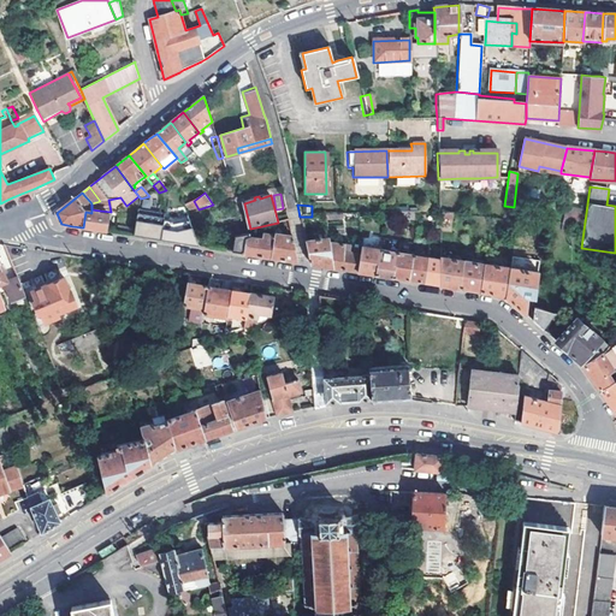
[(100,214),(100,211),(92,209),(92,213),(86,212),(83,227),(94,230),(106,231),(108,215),(100,214)]
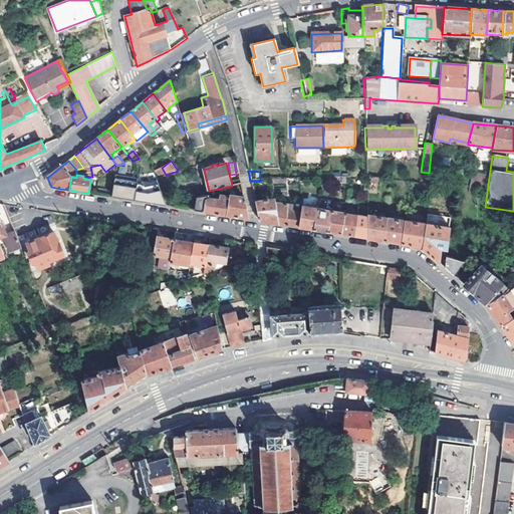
[(115,177),(113,186),(137,189),(138,184),(135,184),(136,181),(115,177)]
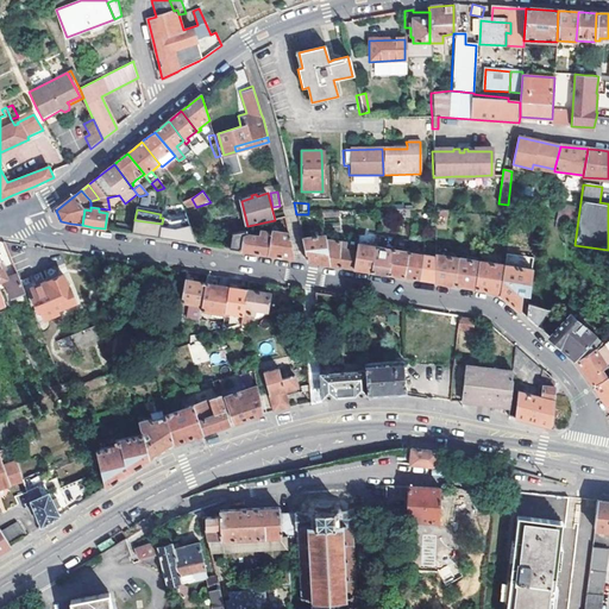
[(412,223),(413,211),(396,212),(395,218),(395,221),(412,223)]
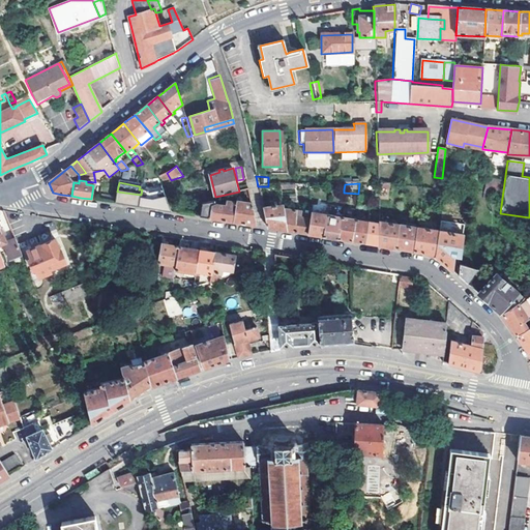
[(144,189),(142,189),(141,195),(141,197),(152,198),(165,194),(162,184),(151,187),(145,187),(144,189)]
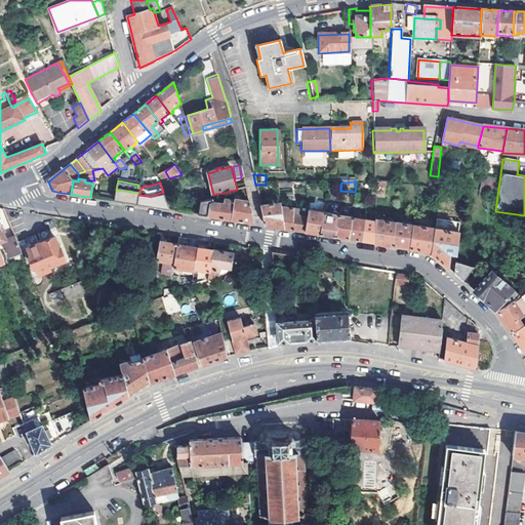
[(116,190),(115,201),(137,204),(139,195),(139,193),(116,190)]
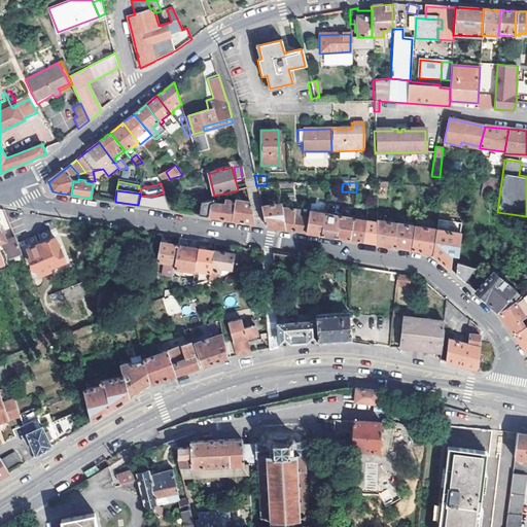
[(151,197),(140,196),(138,205),(170,210),(164,192),(151,197)]
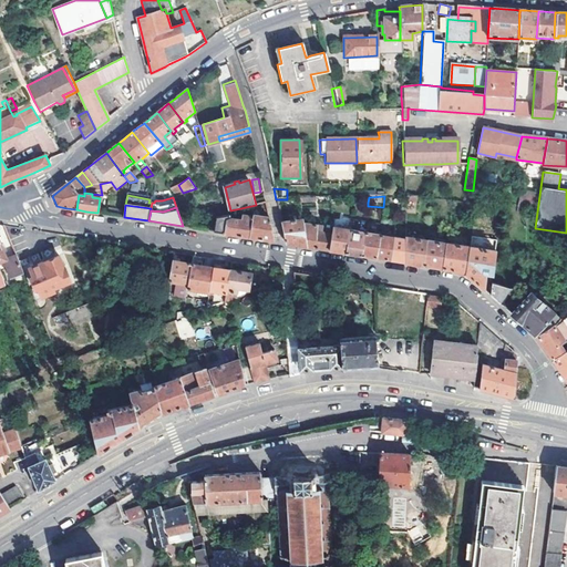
[(183,223),(191,220),(187,210),(181,212),(183,223)]
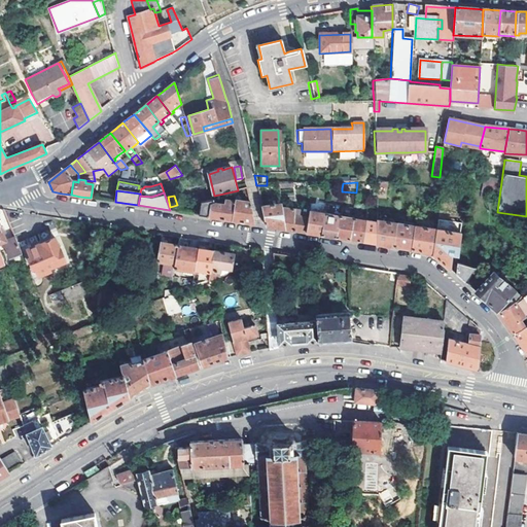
[(236,202),(232,220),(236,221),(253,223),(255,221),(250,201),(240,200),(240,197),(237,197),(236,202)]
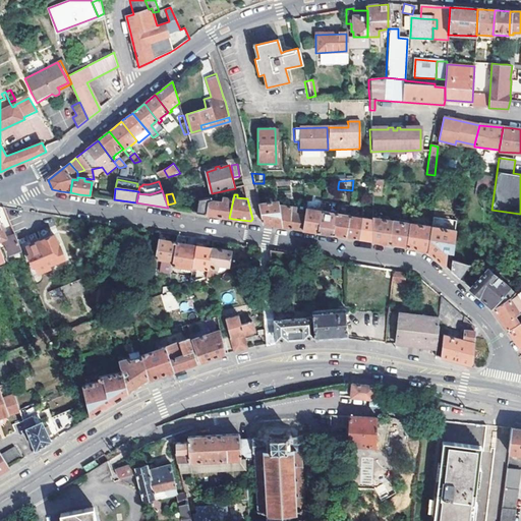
[(199,200),(196,213),(209,215),(229,218),(233,199),(223,197),(223,203),(215,200),(212,203),(212,197),(199,200)]
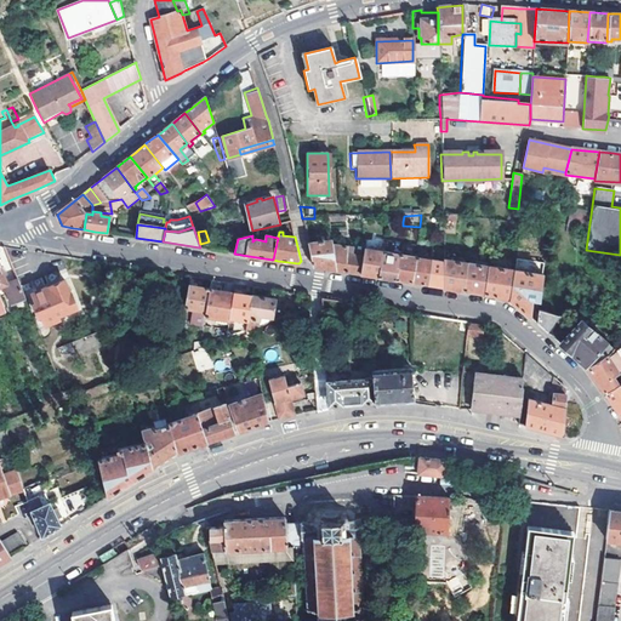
[(331,271),(335,271),(331,246),(331,241),(308,244),(313,267),(331,271)]
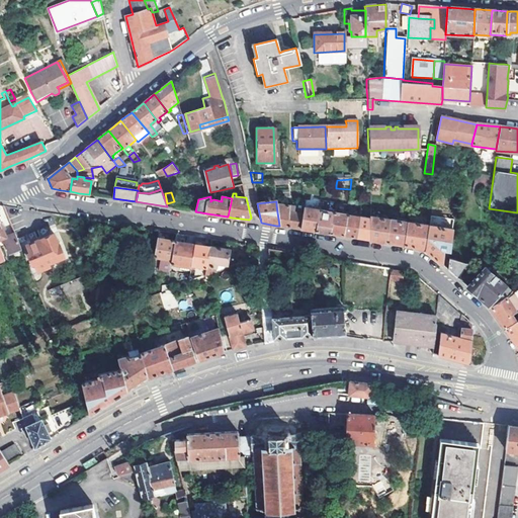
[(297,229),(300,230),(303,216),(292,213),(292,210),(288,209),(289,207),(276,205),(279,226),(297,229)]
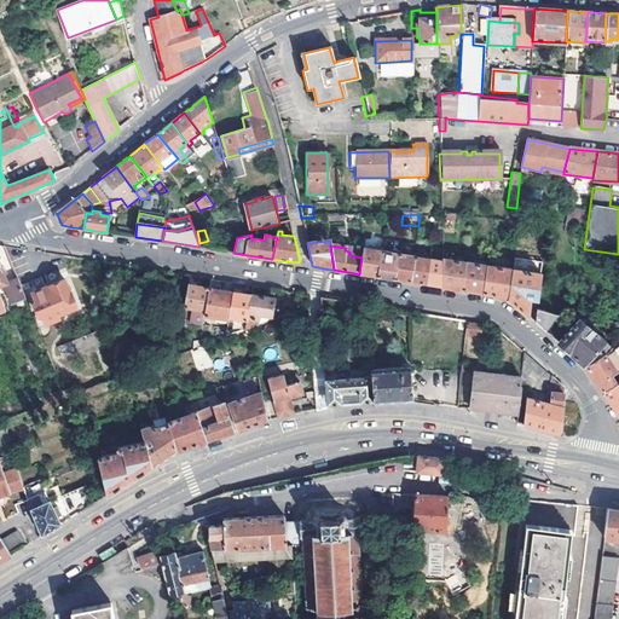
[(377,277),(381,253),(381,250),(375,249),(375,252),(363,249),(362,258),(359,275),(372,276),(377,277)]
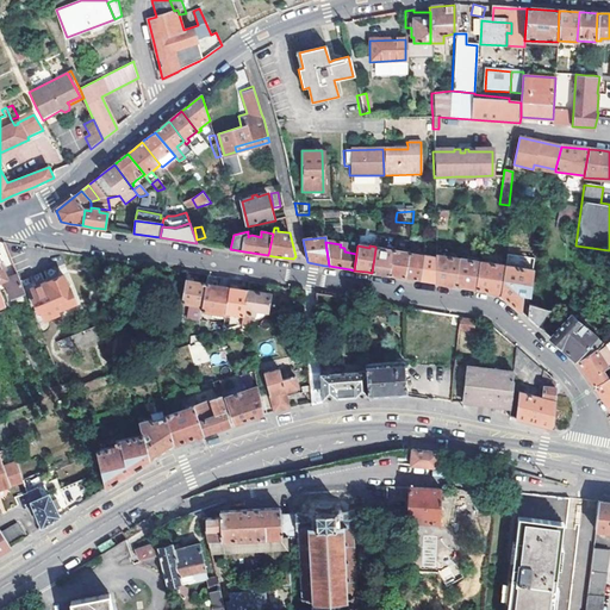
[(386,250),(375,249),(372,273),(384,275),(387,275),(391,251),(392,249),(386,248),(386,250)]
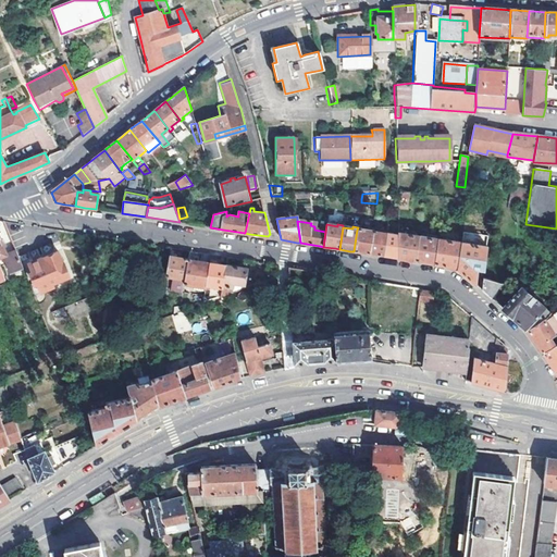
[(20,230),(8,234),(13,247),(25,242),(20,230)]
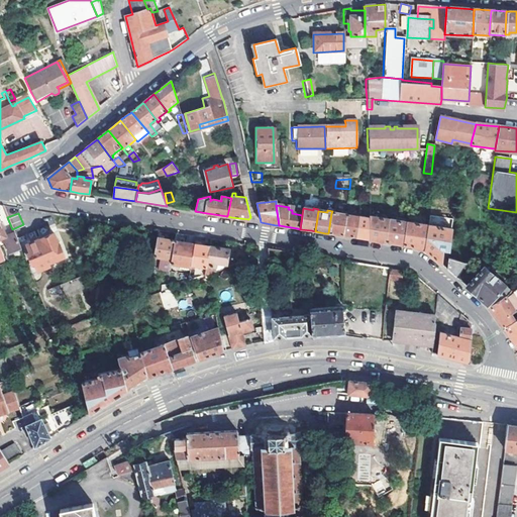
[(340,215),(331,213),(328,233),(338,235),(342,235),(345,215),(345,213),(341,213),(340,215)]
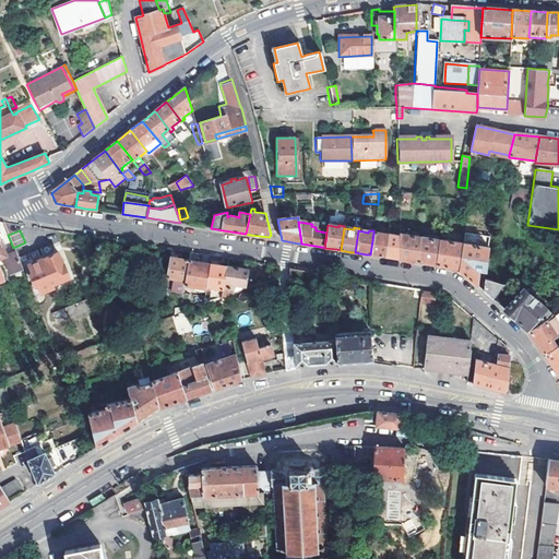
[(385,258),(387,235),(373,233),(370,254),(381,257),(385,258)]
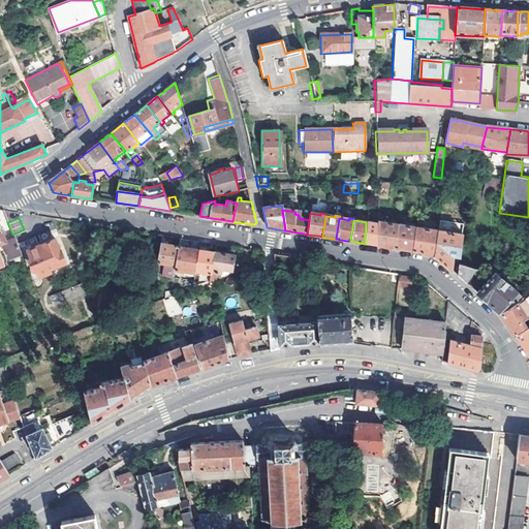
[(394,248),(398,224),(377,221),(377,223),(378,246),(391,248),(394,248)]
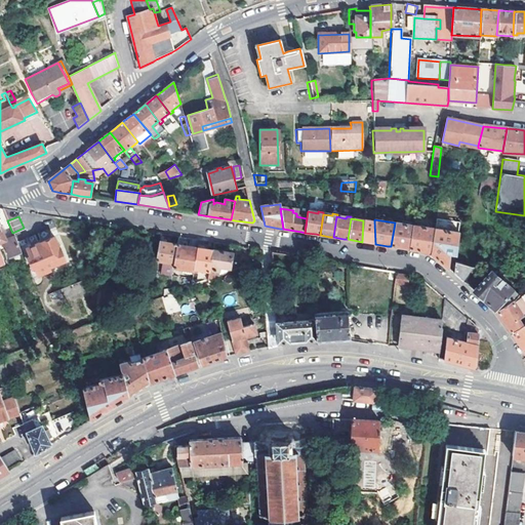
[(371,243),(375,244),(374,221),(363,220),(362,242),(371,243)]
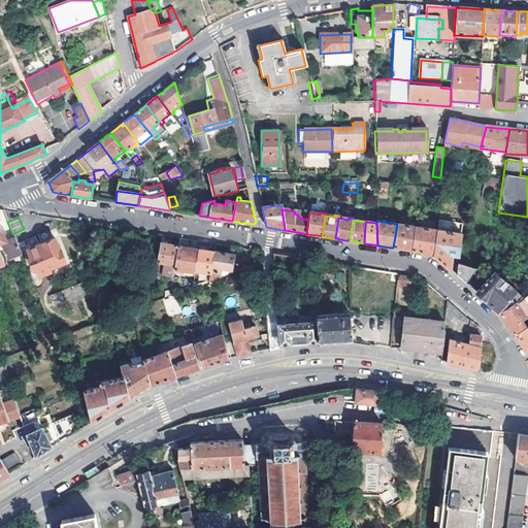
[(416,227),(397,224),(393,248),(407,251),(411,251),(416,227)]
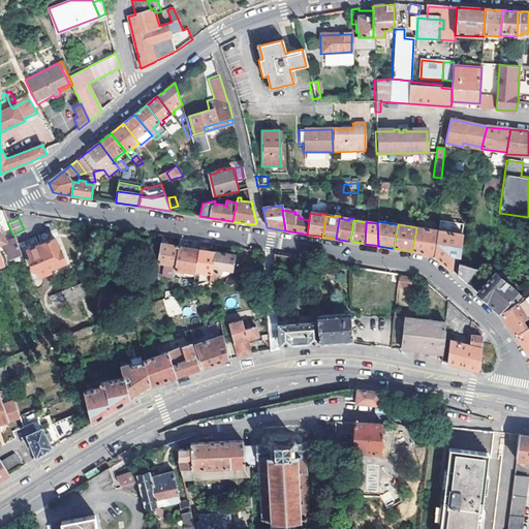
[(0,226),(0,245),(3,244),(8,259),(21,255),(14,240),(6,242),(0,226)]
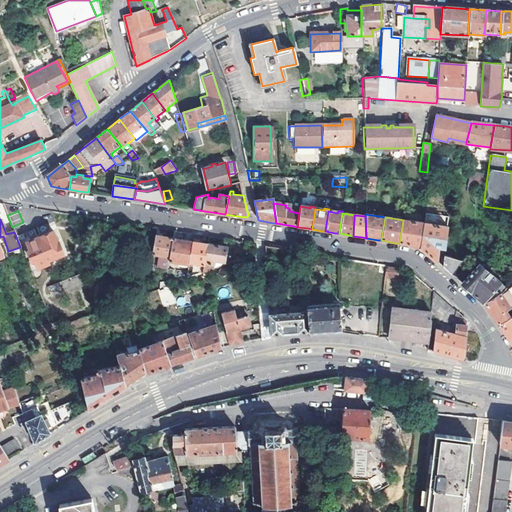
[(423,223),(403,220),(399,243),(416,246),(420,246),(420,247),(423,223)]
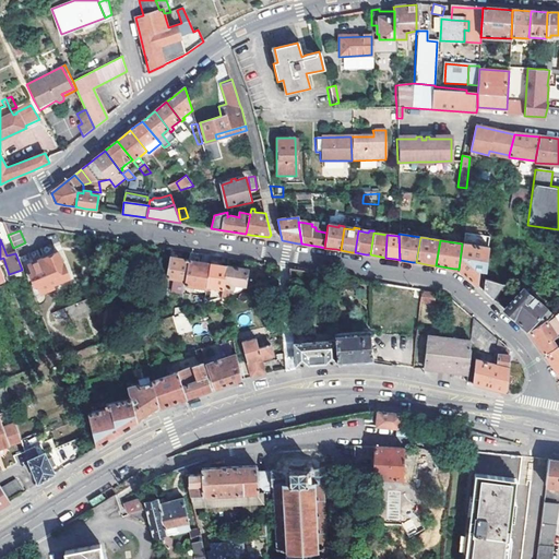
[(488,248),(462,244),(459,270),(468,278),(477,287),(479,272),(485,272),(488,248)]
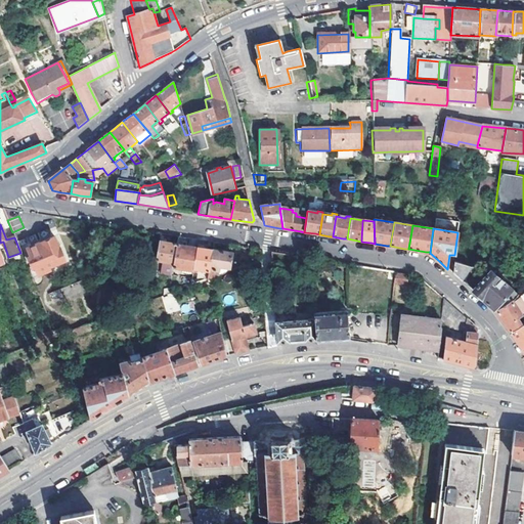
[(27,268),(31,277),(49,269),(48,267),(64,260),(60,250),(59,250),(54,236),(41,242),(40,239),(37,241),(37,244),(27,248),(29,255),(28,256),(28,257),(31,266),(27,268)]
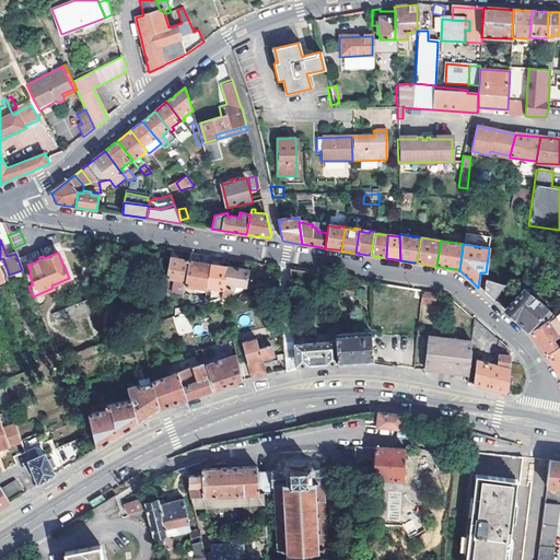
[(171,257),(167,277),(176,279),(174,291),(184,292),(185,286),(189,260),(171,257)]
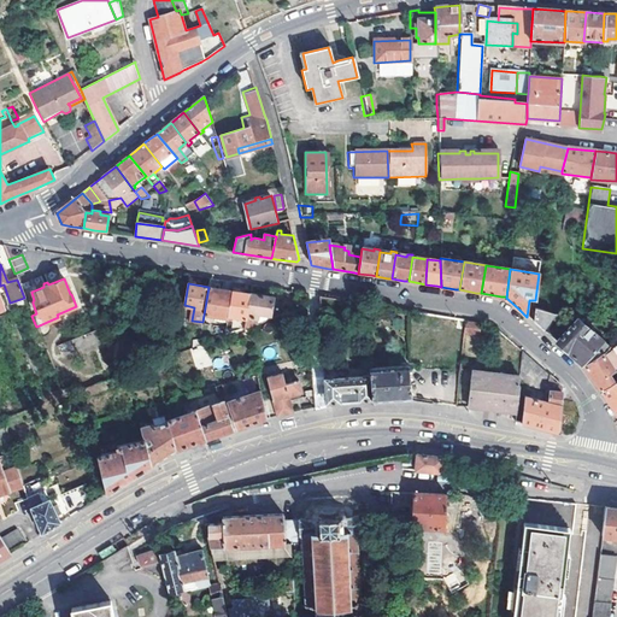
[(209,287),(204,315),(228,318),(233,291),(209,287)]
